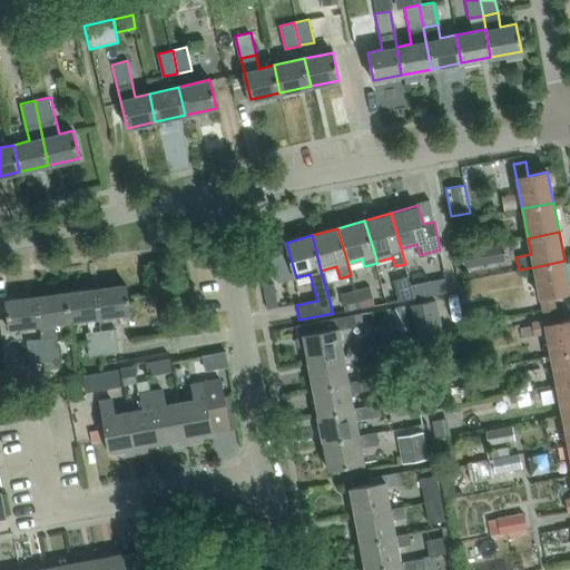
[(489,264),(485,245),(461,249),(464,268),(489,264)]
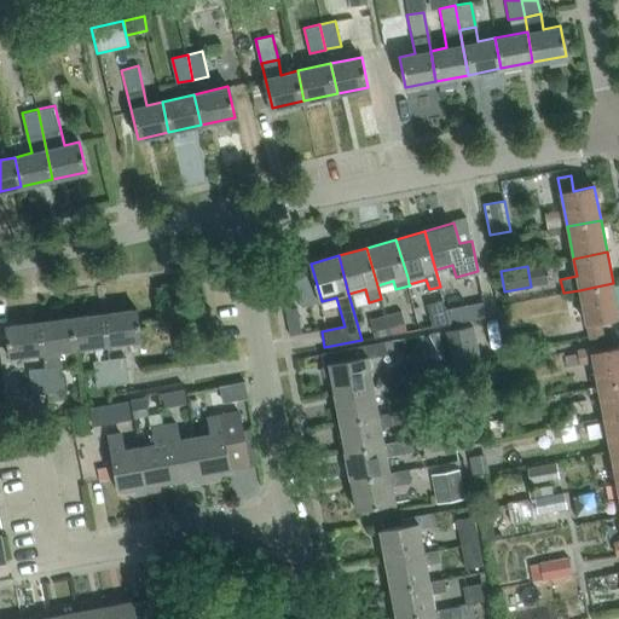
[(618,316),(613,283),(579,290),(588,339),(602,335),(600,320),(618,316)]
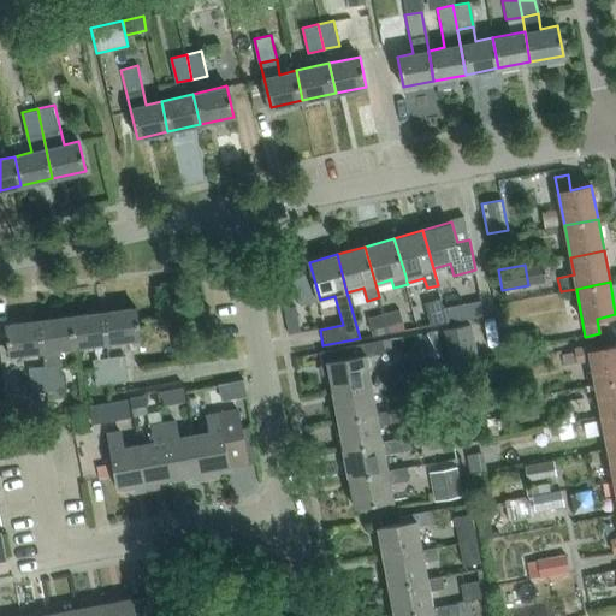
[(443,308),(443,307),(440,297),(425,302),(430,325),(448,323),(443,308)]
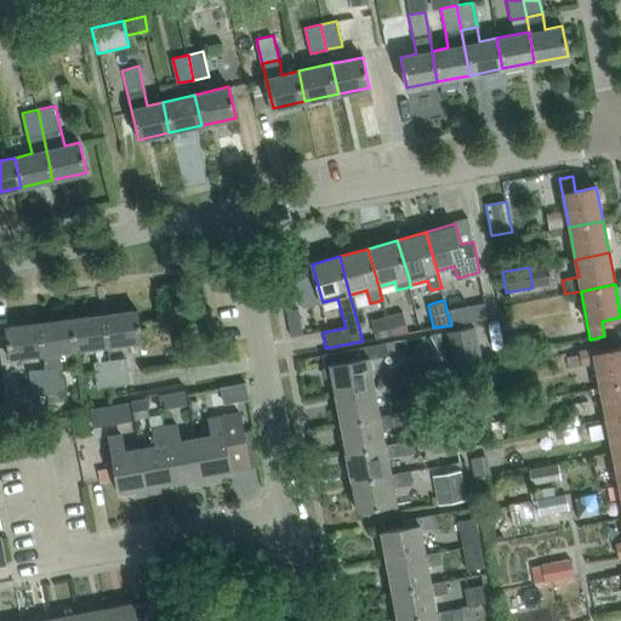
[(485,303),(446,311),(451,325),(472,320),(488,318),(485,303)]
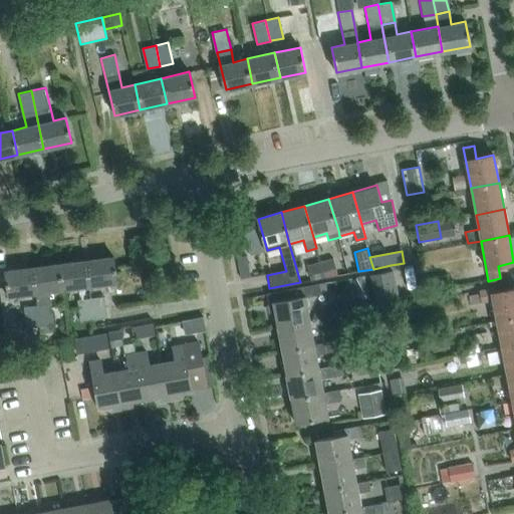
[(84,261),(88,286),(115,282),(111,257),(84,261)]
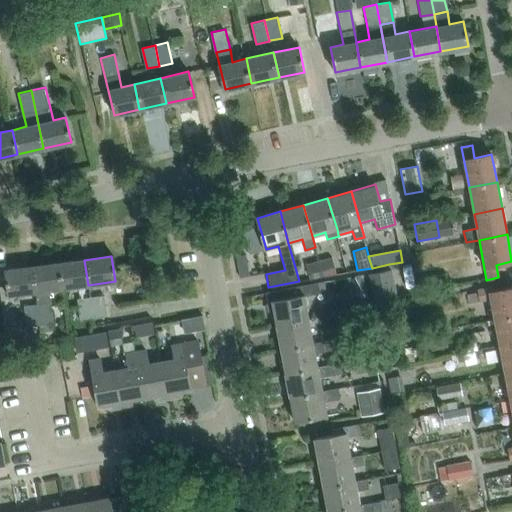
[(333,257),(320,260),(325,277),(336,274),(334,267),(335,267),(333,257)]
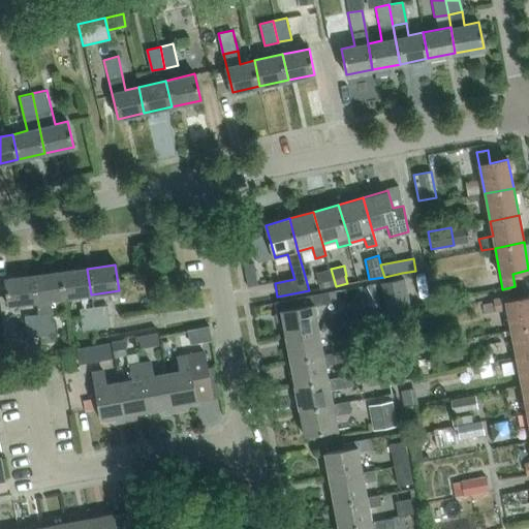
[(59,273),(63,299),(91,294),(87,269),(59,273)]
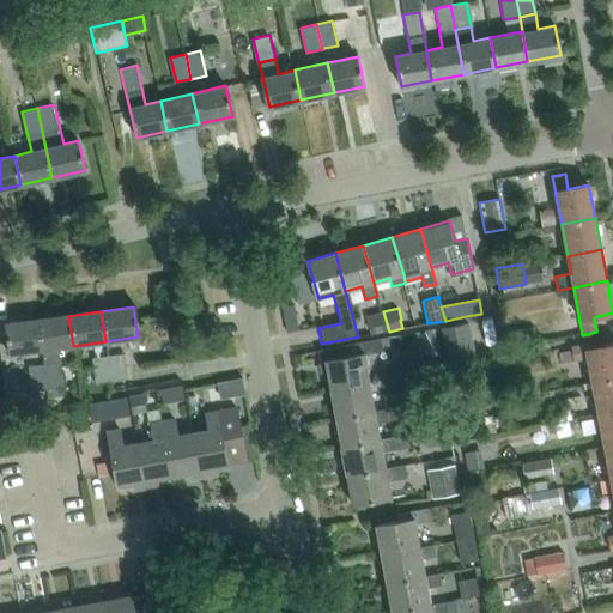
[(389,332),(383,311),(366,316),(371,335),(389,332)]
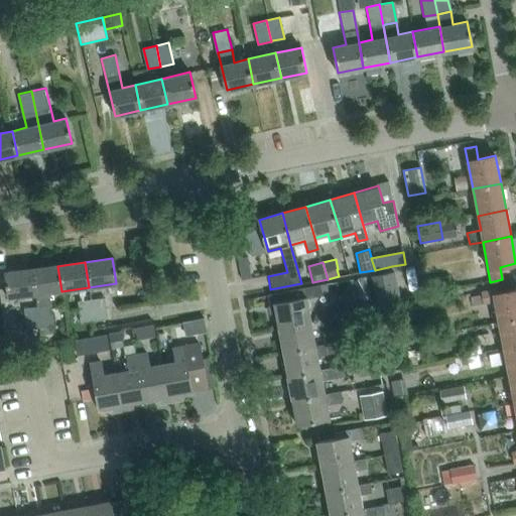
[(34,294),(33,294),(35,307),(49,305),(47,293),(61,291),(57,266),(31,269),(34,294)]
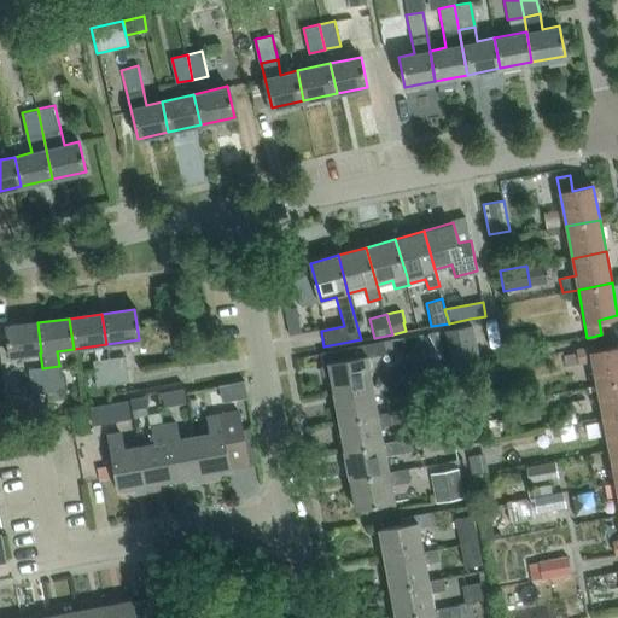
[(4,327),(9,357),(40,353),(41,353),(38,322),(4,327)]
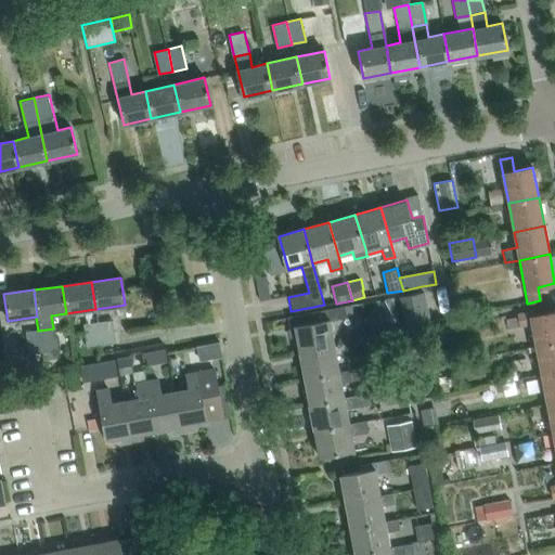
[(260,301),(270,299),(269,289),(258,292),(260,301)]
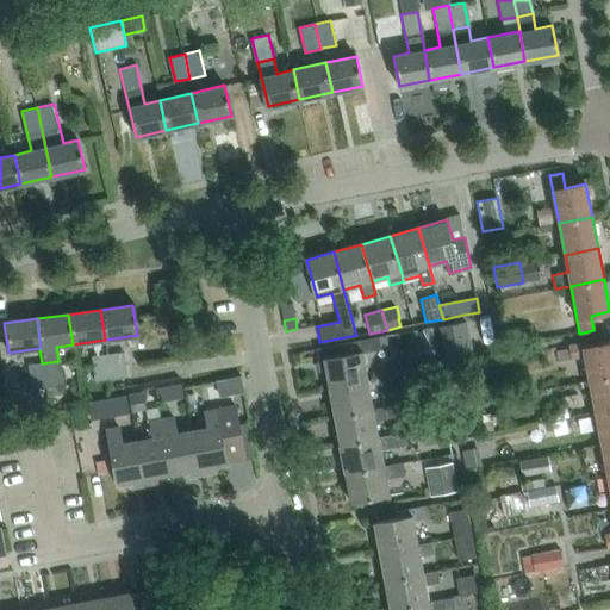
[(442,341),(471,335),(468,321),(440,325),(442,341)]
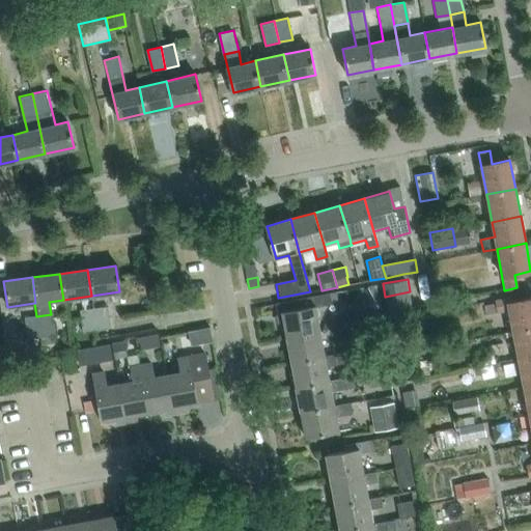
[(410,291),(385,297),(388,309),(413,305),(410,291)]
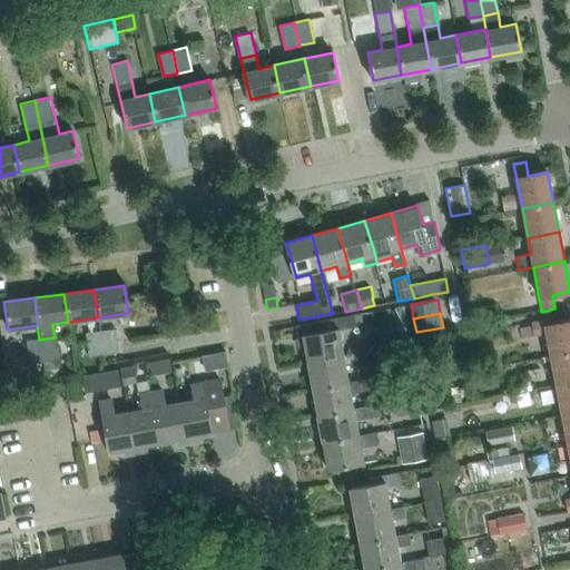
[(301,346),(304,345),(307,362),(344,354),(338,330),(356,326),(354,314),(296,325),(301,346)]
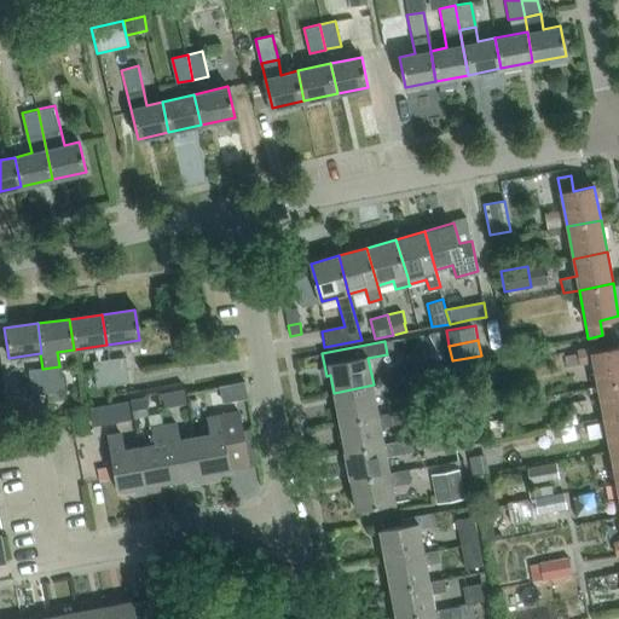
[(594,359),(600,386),(618,381),(618,346),(597,351),(596,345),(579,348),(580,353),(582,362),(594,359)]
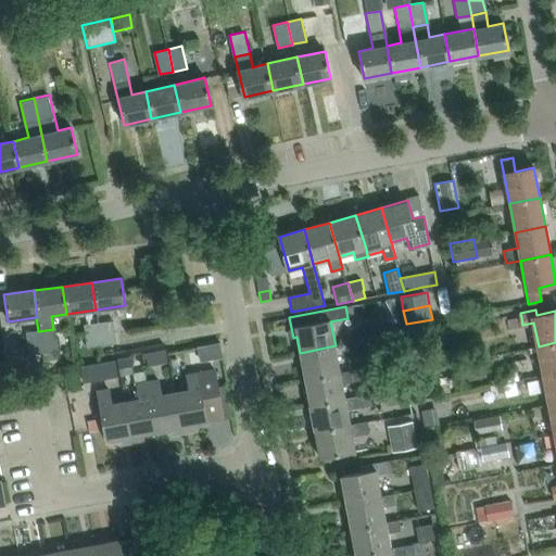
[(521,317),(507,319),(509,329),(522,326),(522,325),(521,317)]
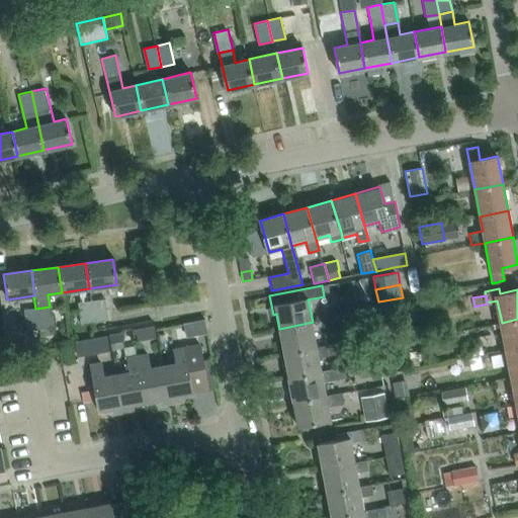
[(373,312),(371,297),(355,300),(358,315),(373,312)]
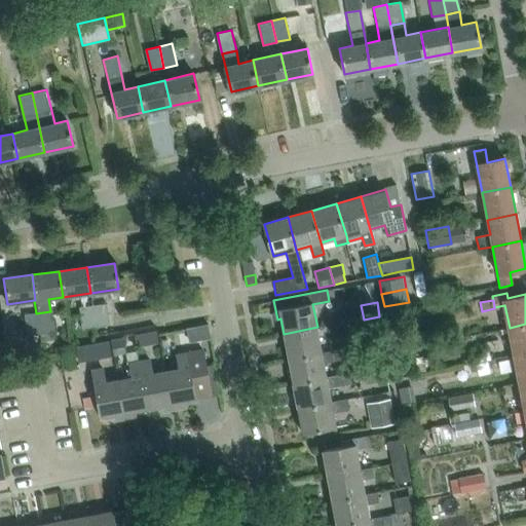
[(105,305),(91,306),(94,327),(107,326),(105,305)]
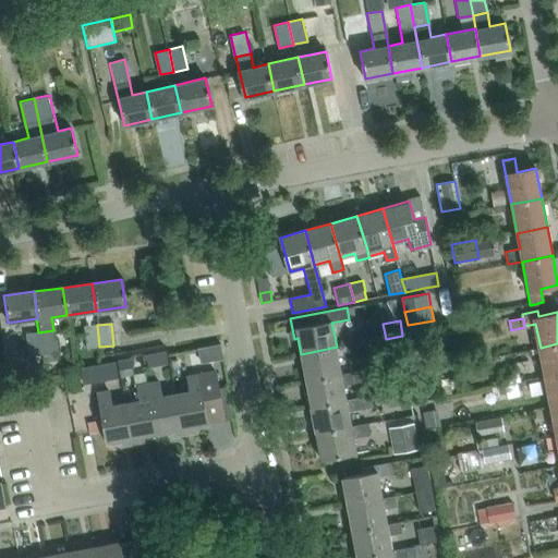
[(375,341),(386,339),(383,324),(372,326),(375,341)]
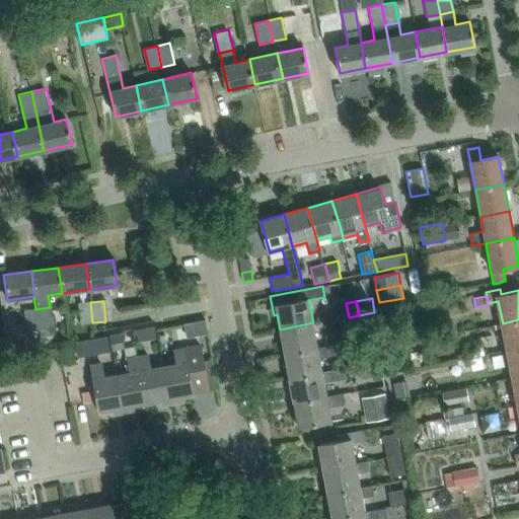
[(92,322),(90,302),(77,304),(80,324),(92,322)]
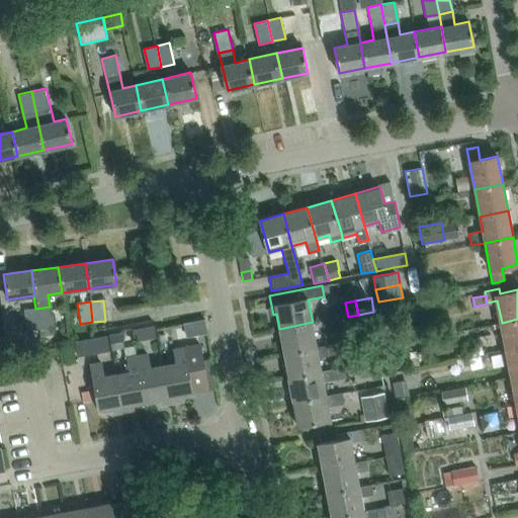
[(38,329),(52,327),(50,307),(35,309),(38,329)]
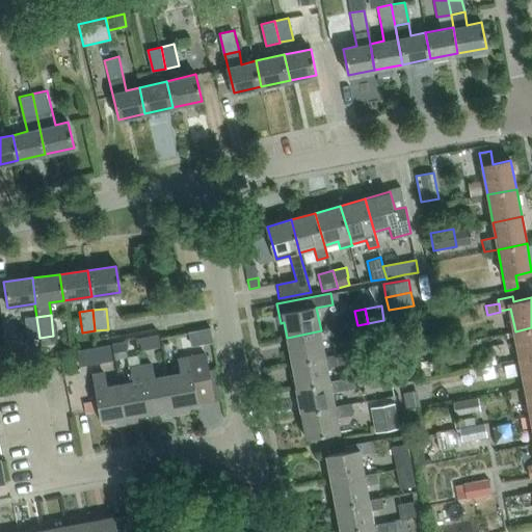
[(40,338),(36,317),(23,319),(26,340),(40,338)]
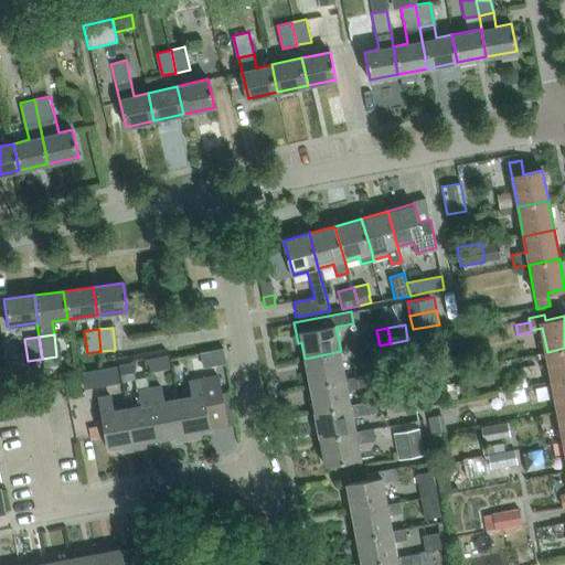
[(383,360),(393,358),(391,343),(380,345),(383,360)]
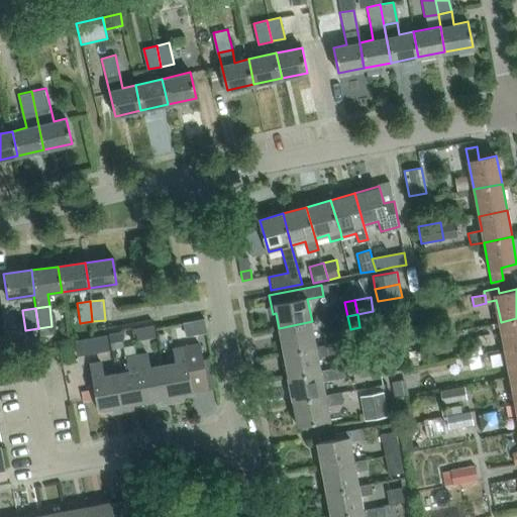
[(181,321),(184,335),(205,331),(202,318),(181,321)]
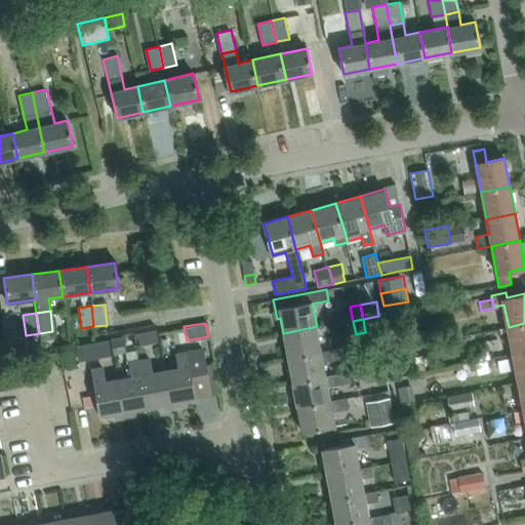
[(524,323),(509,327),(514,354),(524,351),(524,323)]
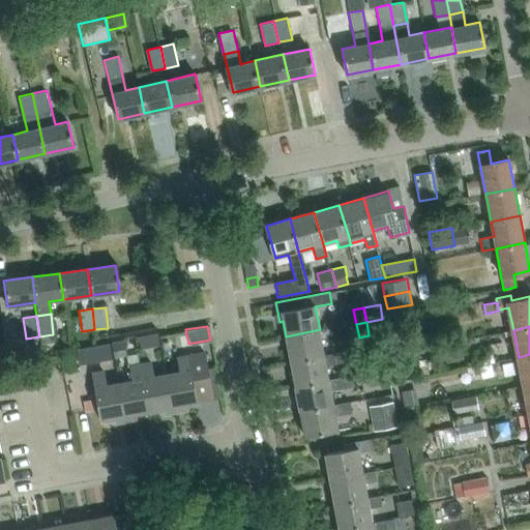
[(320,329),(286,336),(291,361),(324,355),(320,329)]
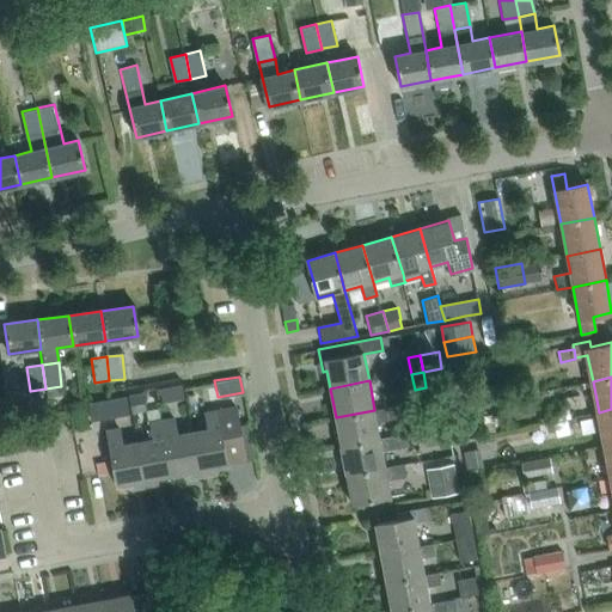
[(158,389),(160,404),(171,402),(169,387),(158,389)]
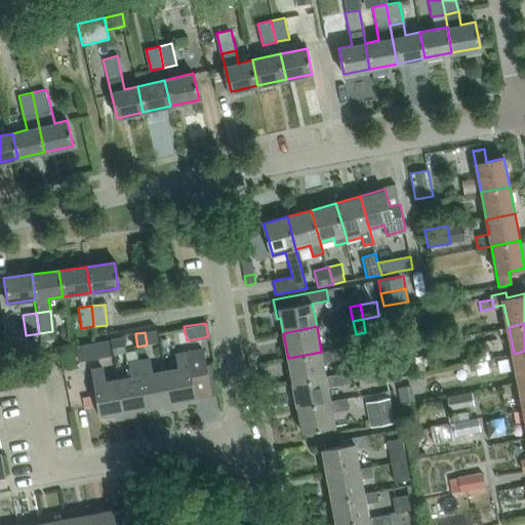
[(126,353),(122,336),(110,338),(114,355),(126,353)]
